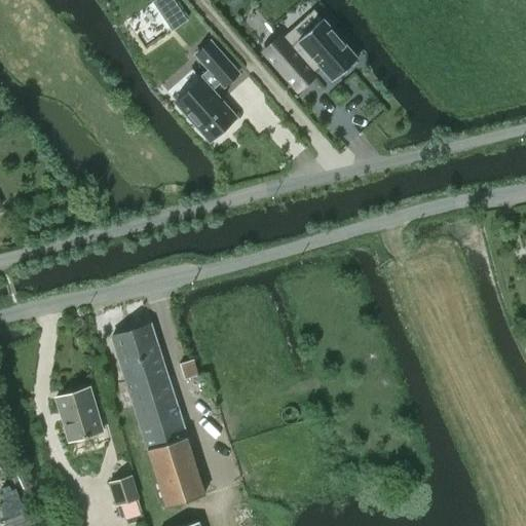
[(173,30),(188,20),(175,0),(154,0),(153,1),(173,30)]
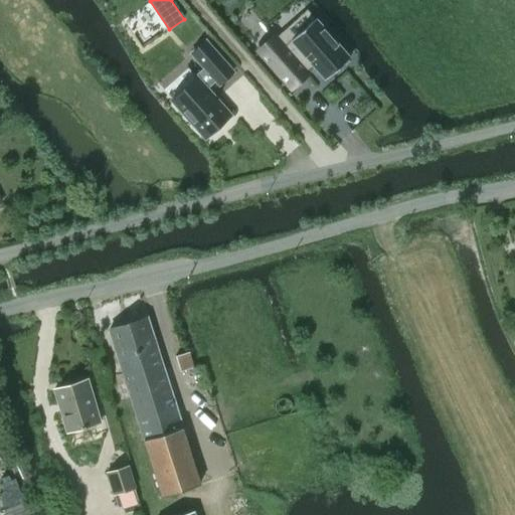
[(274,32),(253,50),(291,92),(311,74),(308,70),(312,66),(324,79),(348,58),(314,19),(286,45),(274,32)]
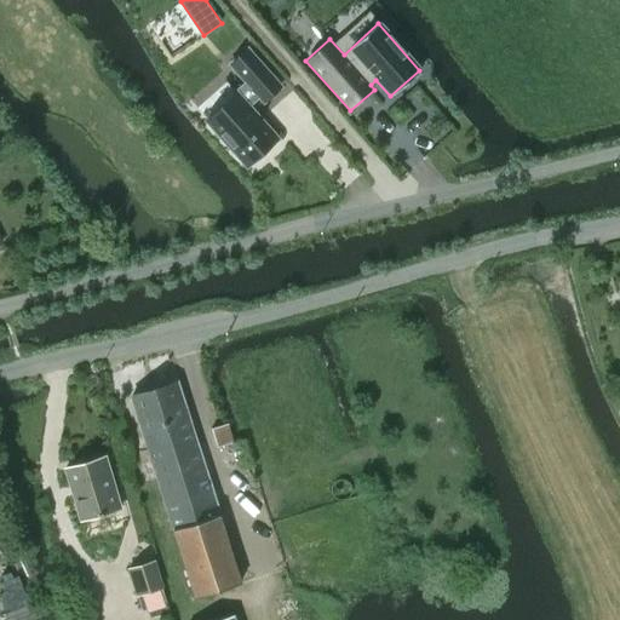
[(236,92),(206,119),(247,166),(277,139),(248,107),(259,97),(264,102),(281,86),(247,47),(229,63),(245,81),(234,90),(236,92)]
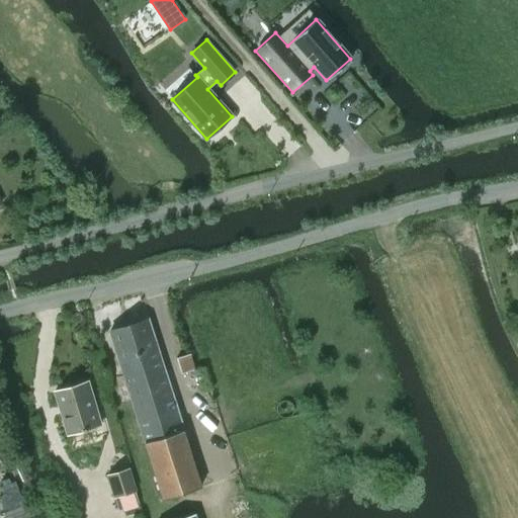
[(203,485),(182,421),(150,318),(110,331),(139,421),(165,499),(203,485)]
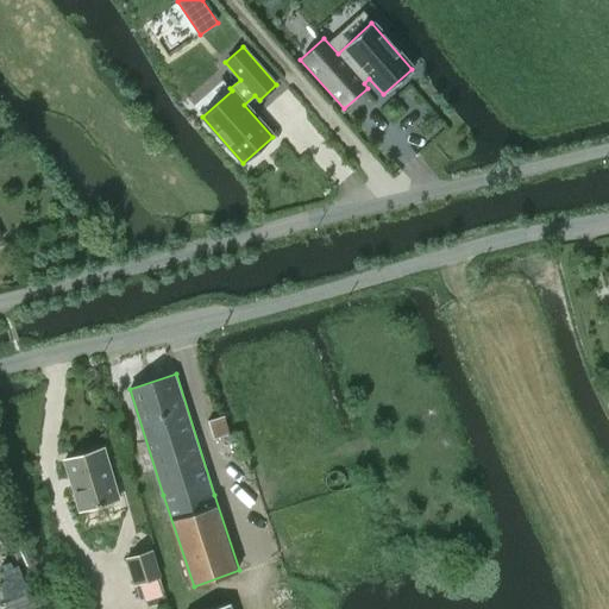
[(214,439),(227,435),(223,416),(208,420),(214,439)]
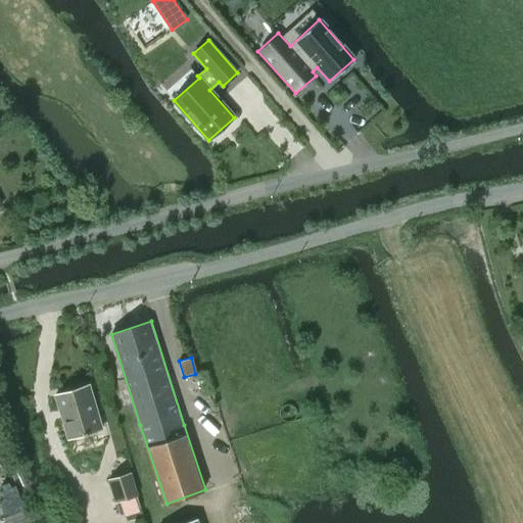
[(103,428),(90,384),(56,394),(69,437),(84,433),(85,435),(88,433),(88,432),(103,428)]
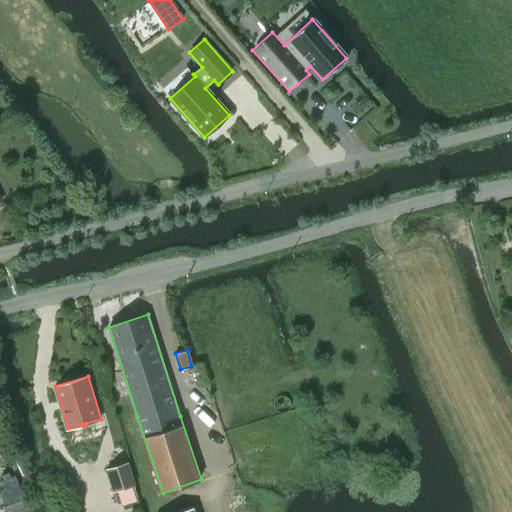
[(107,469),(114,490),(135,484),(129,463),(107,469)]
